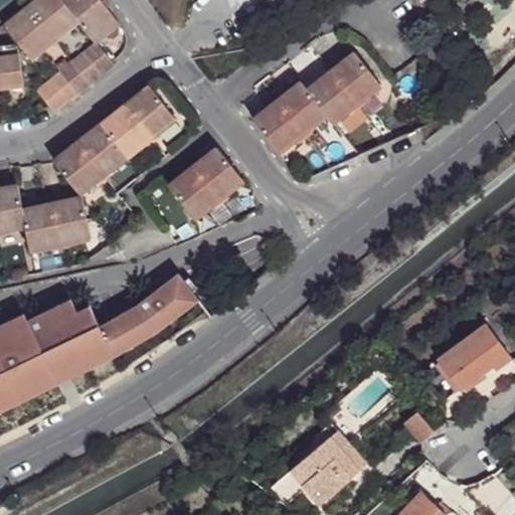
[(37,0),(29,7),(55,39),(78,20),(62,0),(37,0)]
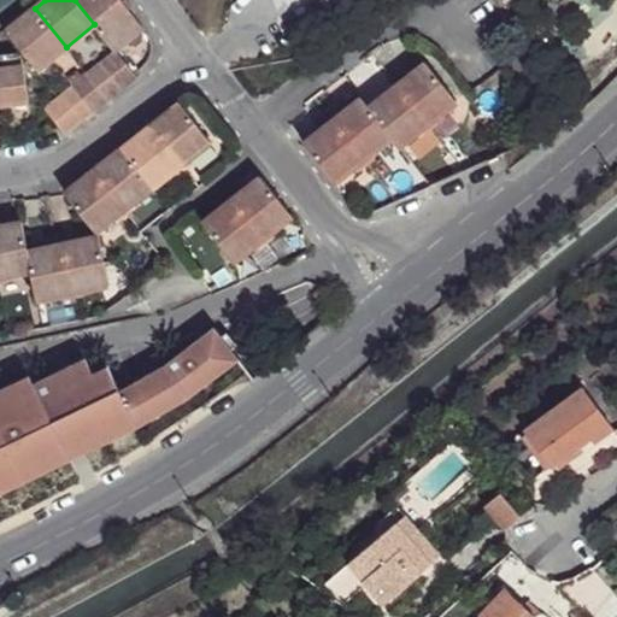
[(142,28),(121,0),(75,0),(94,24),(116,52),(142,28)]
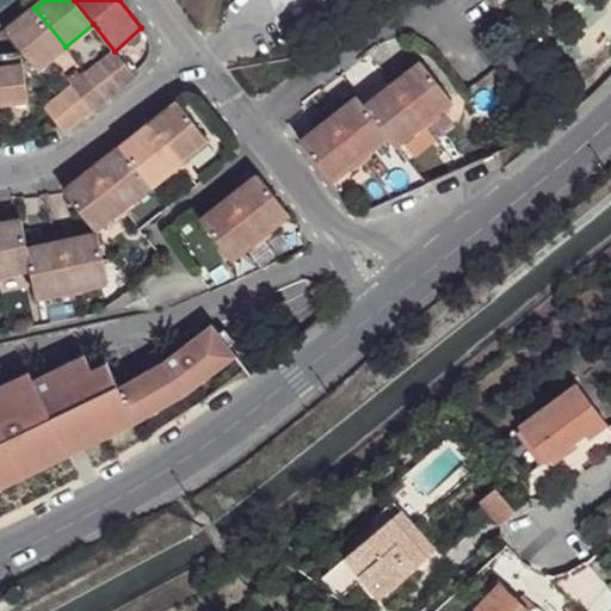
[(66,47),(35,8),(6,31),(37,69),(66,47)]
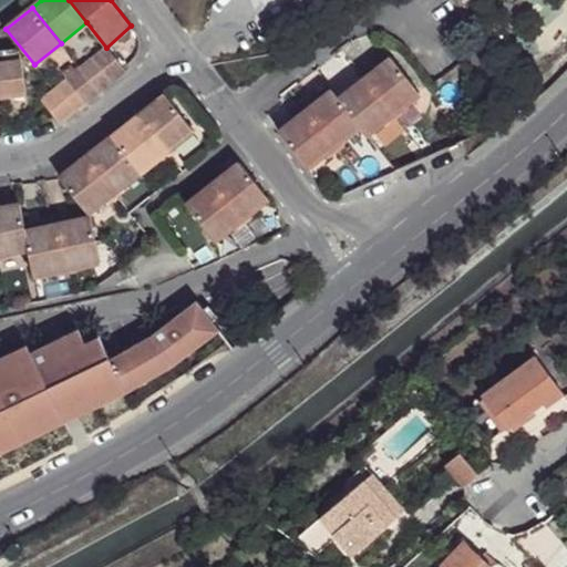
[(0,50),(0,95),(26,92),(19,48),(0,50)]
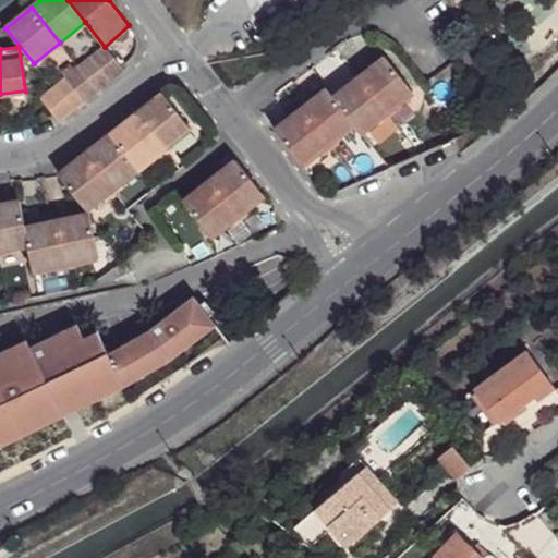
[(39,98),(59,122),(124,71),(105,47),(39,98)]
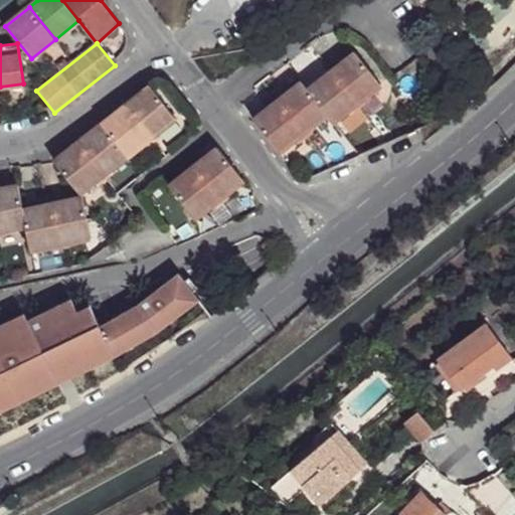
[(332,71),(357,104),(380,84),(356,53),(332,71)]
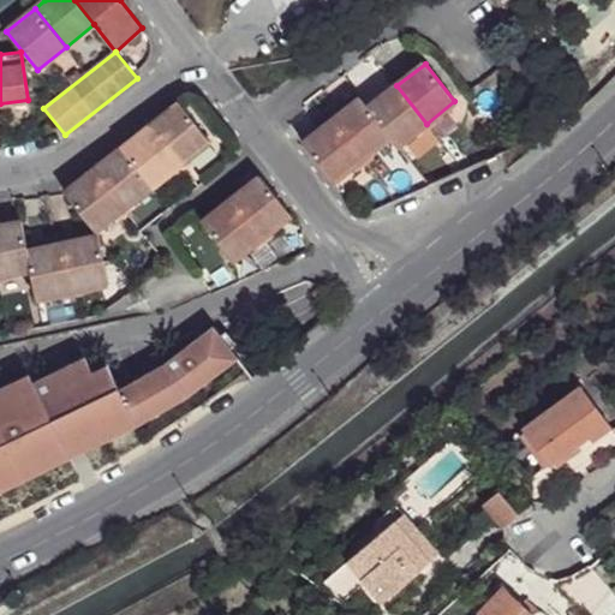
[(368,107),(389,136),(398,147),(404,142),(425,124),(427,124),(396,85),(368,107)]
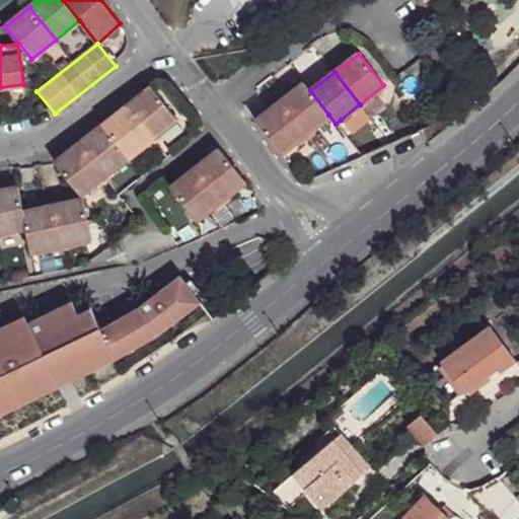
[(305,83),(281,102),(305,134),(328,115),(310,90),(305,83)]
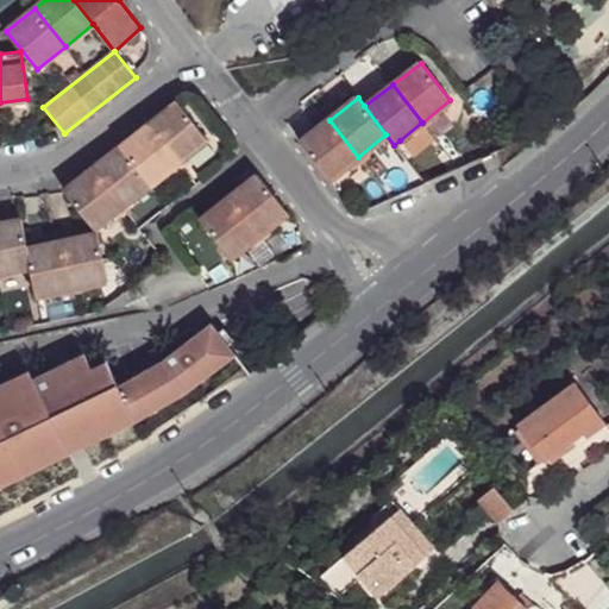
[(180,162),(208,139),(179,102),(150,125),(180,162)]
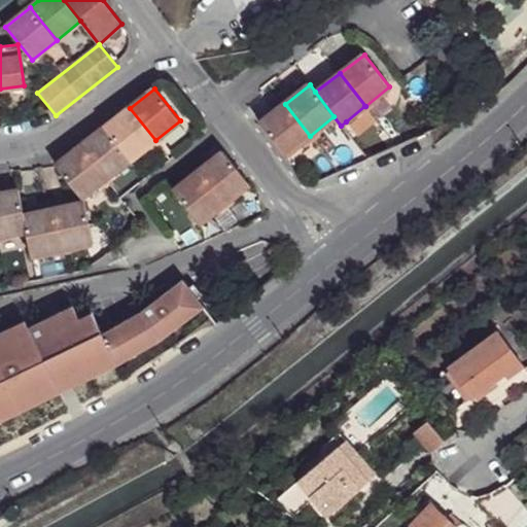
[(310,136),(285,104),(260,124),(285,154),(310,136)]
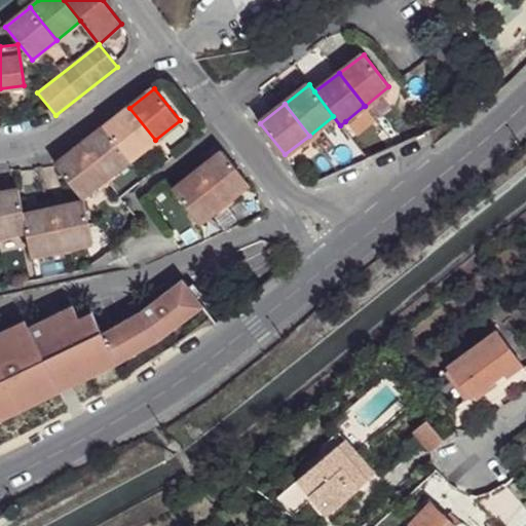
[(357,135),(375,120),(364,106),(345,121),(357,135)]
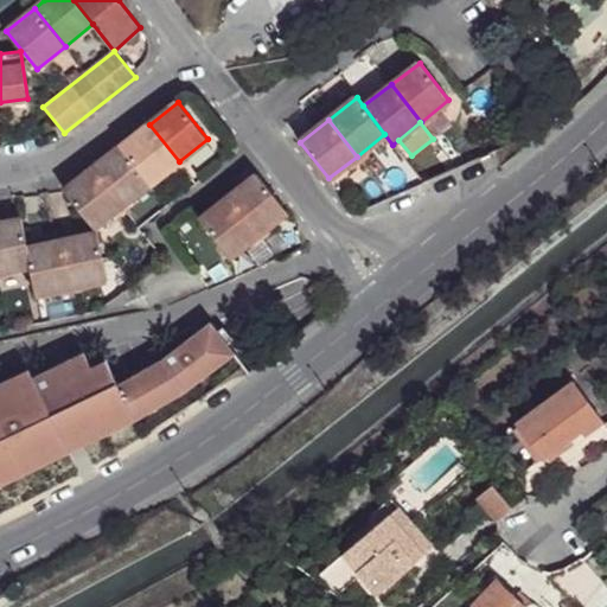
[(179,161),(149,125),(121,147),(151,184),(179,161)]
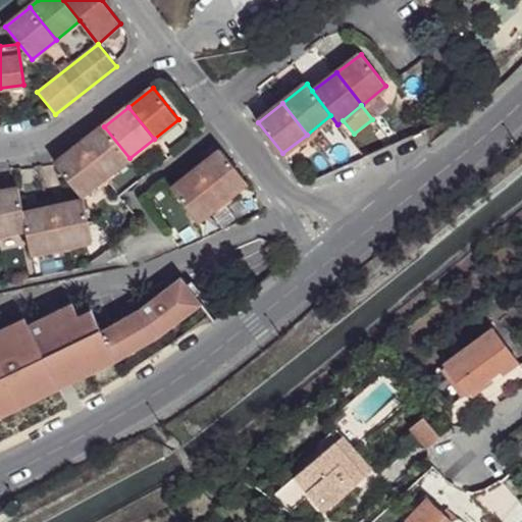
[(129,158),(104,126),(80,145),(105,177),(129,158)]
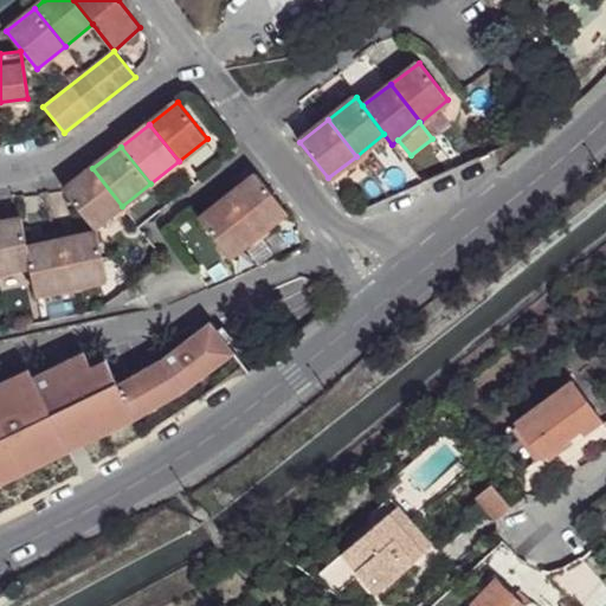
[(122,206),(92,168),(64,191),(94,229),(122,206)]
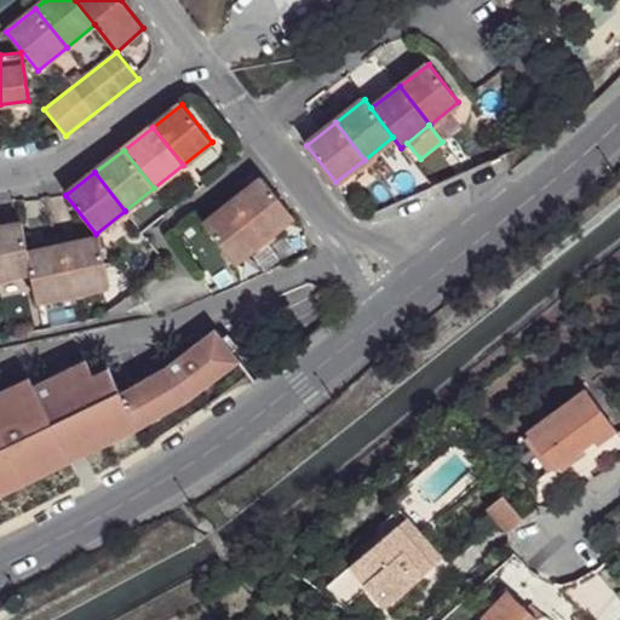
[(293,216),(263,178),(234,201),(264,239),(293,216)]
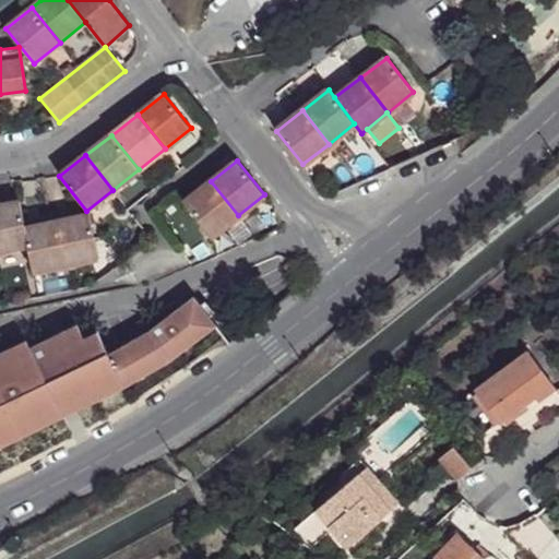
[(238,215),(211,181),(185,202),(212,236),(238,215)]
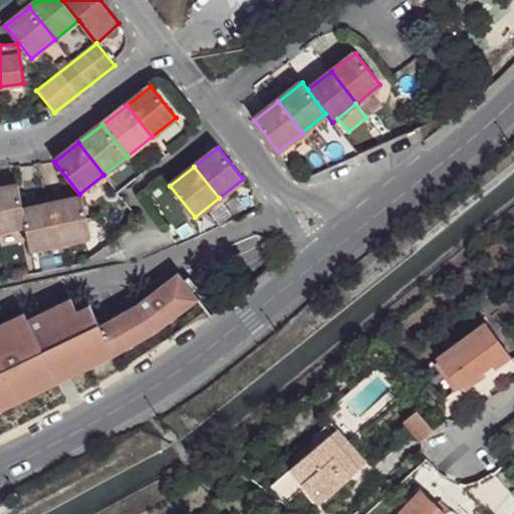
[(0,229),(25,224),(23,210),(18,185),(0,189),(0,229)]
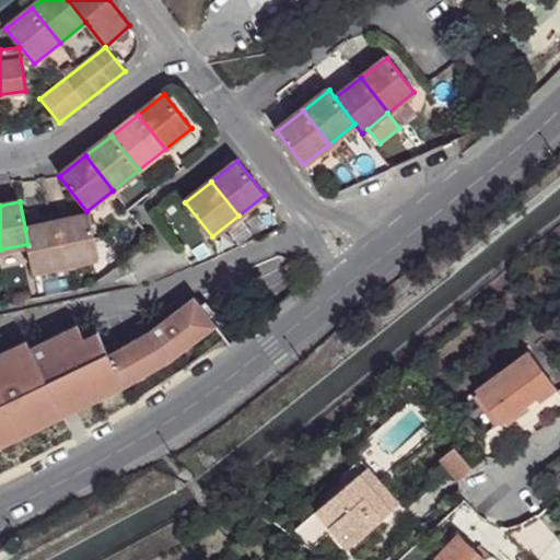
[(98,258),(90,216),(57,222),(66,265),(98,258)]
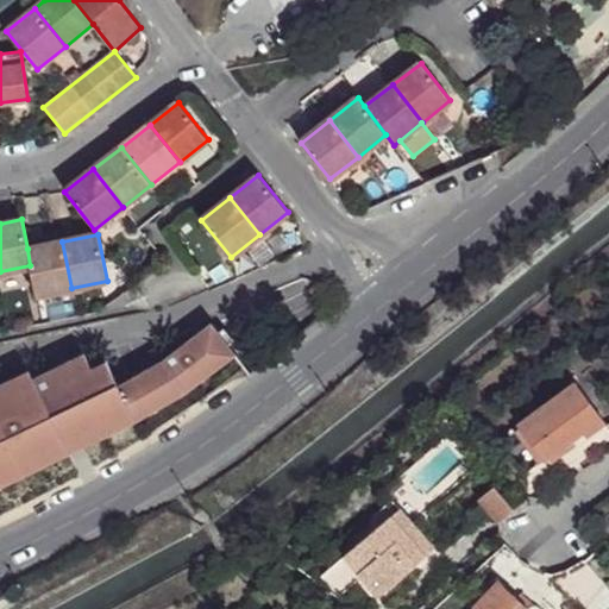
[(71,288),(62,242),(27,249),(30,265),(37,295),(71,288)]
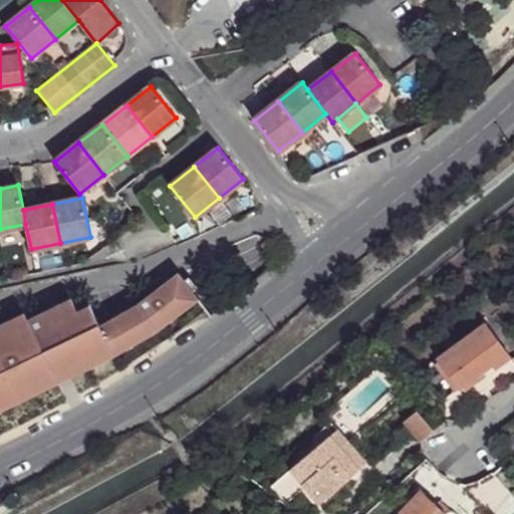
[(138,303),(99,325),(120,370),(165,341),(206,310),(178,274),(138,303)]
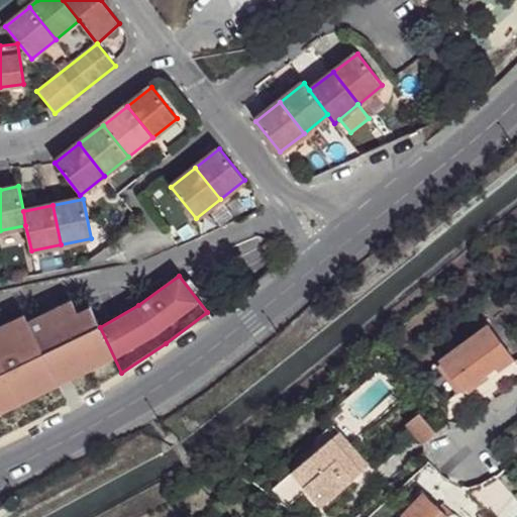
[(0,437),(33,422),(73,400),(121,373),(100,327),(89,307),(77,312),(72,300),(28,321),(23,314),(0,324),(0,437)]
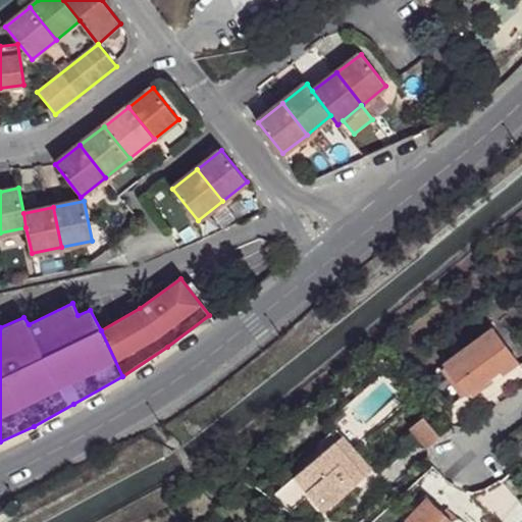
[(492,326),(444,363),(466,394),(500,369),(504,374),(519,362),(492,326)]
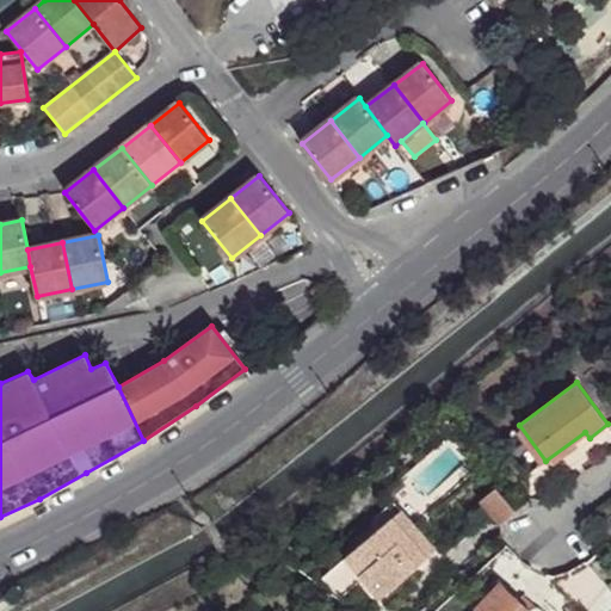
[(480,500),(500,524),(516,512),(494,488),(480,500)]
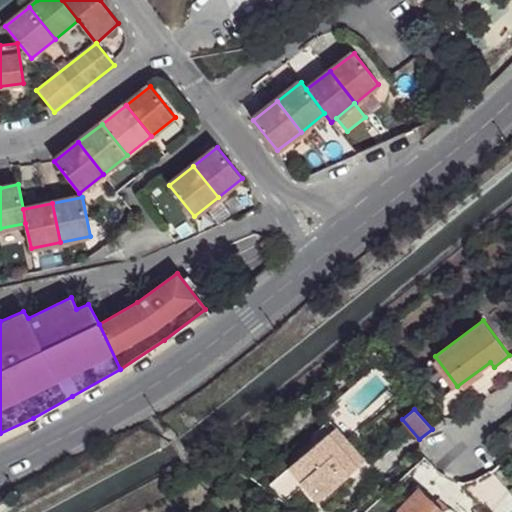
[(337,427),(329,433),(358,467),(365,461),(337,427)]
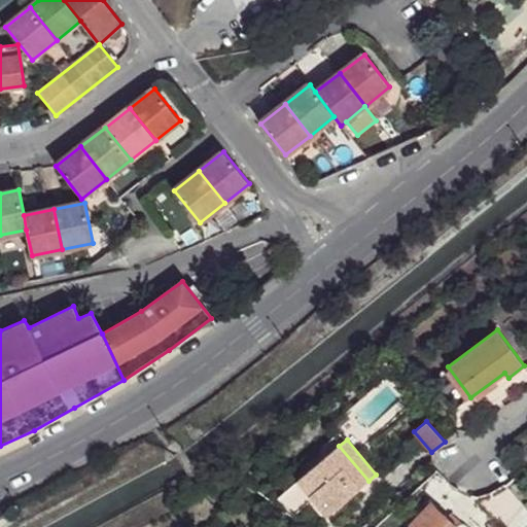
[(339,446),(297,481),(326,516),(369,481),(339,446)]
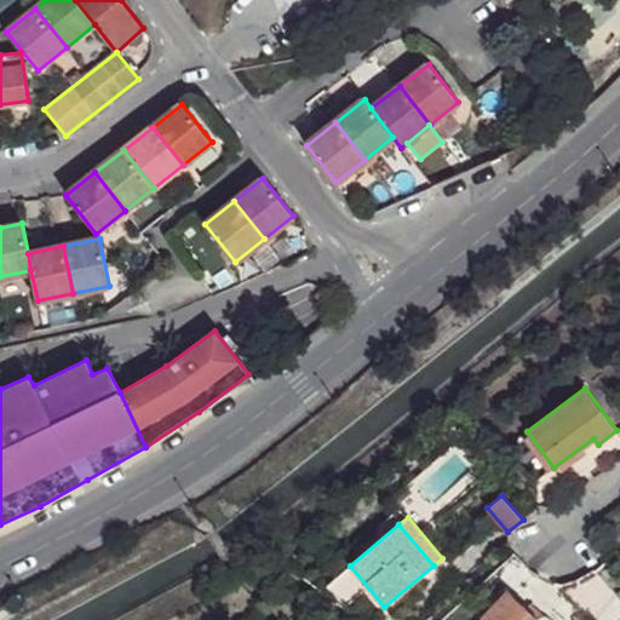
[(556,584),(554,586),(584,619),(591,619),(619,589),(619,573),(608,560),(595,572),(578,581),(562,586),(556,584)]
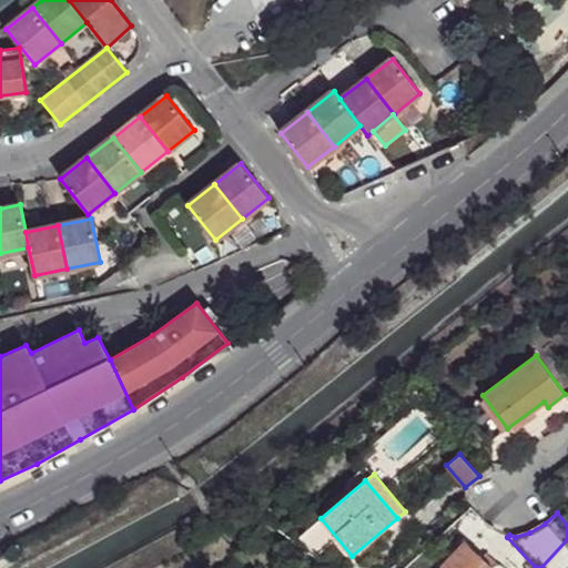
[(495,567),(466,539),(442,564),(445,567),(495,567)]
